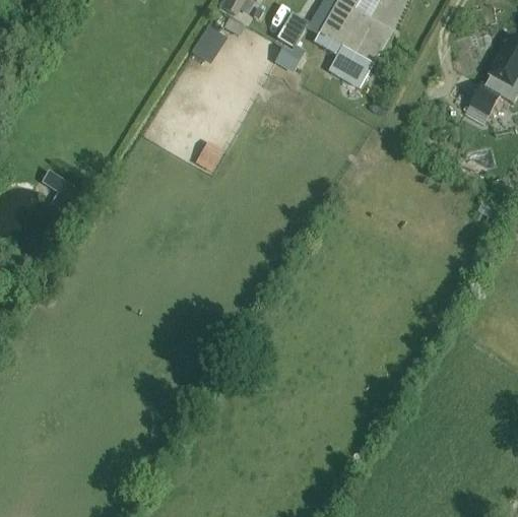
[(393,31),(371,18),(382,0),(383,1),(384,0),(338,0),(335,6),(328,2),(313,28),(320,33),(315,41),(338,54),(329,70),(360,88),(393,31)]
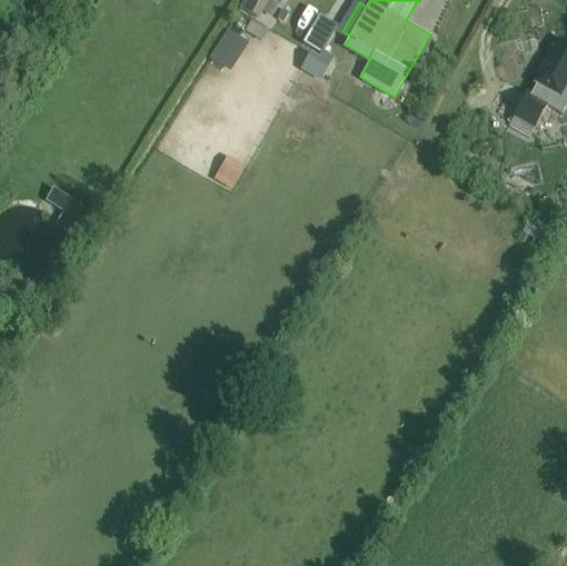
[(261,37),(269,25),(251,12),(242,25),(261,37)]
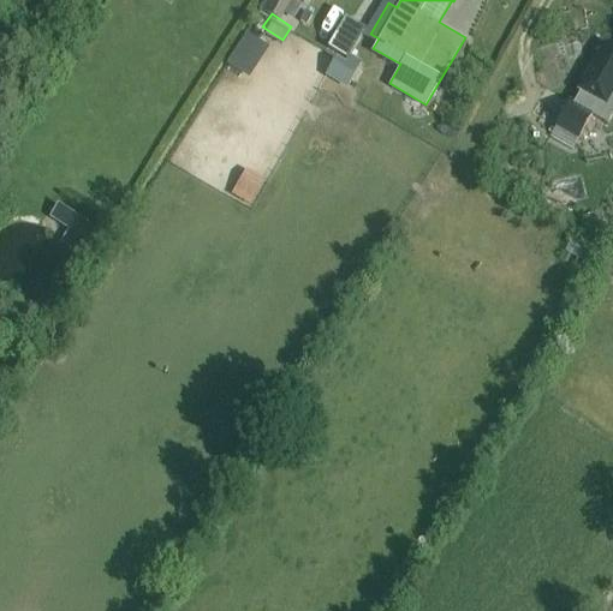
[(349,59),(365,29),(346,17),(329,48),(349,59)]
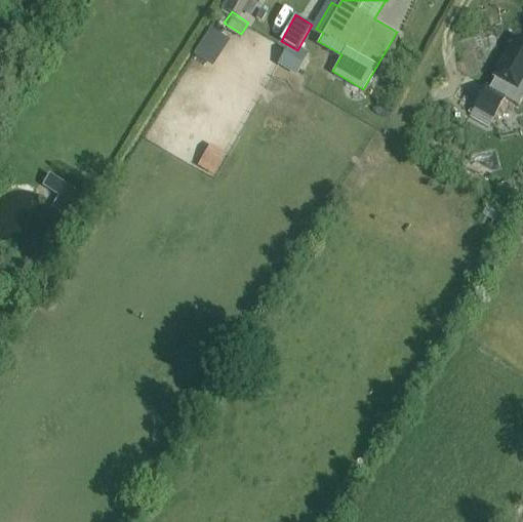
[(194,50),(212,64),(231,37),(212,24),(194,50)]
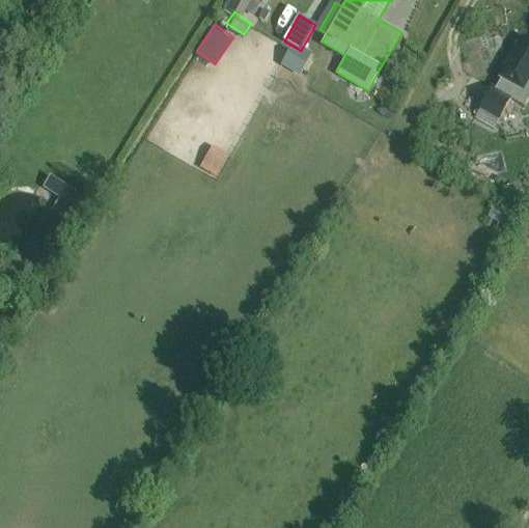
[(495,86),(482,108),(502,119),(513,99),(527,106),(528,103),(528,39),(525,37),(502,77),(505,79),(499,88),(495,86)]
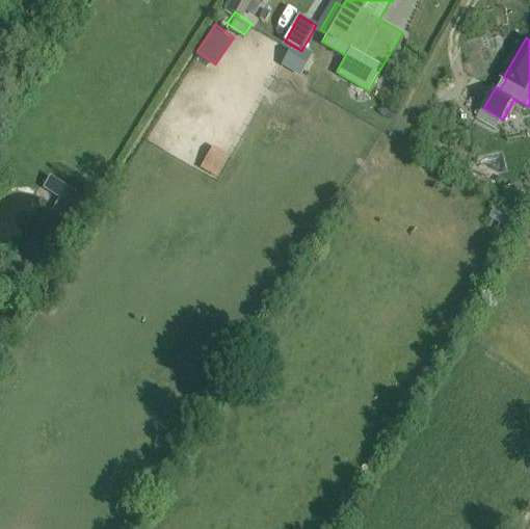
[(283,63),(300,75),(314,52),(305,46),(300,53),(292,48),(283,63)]
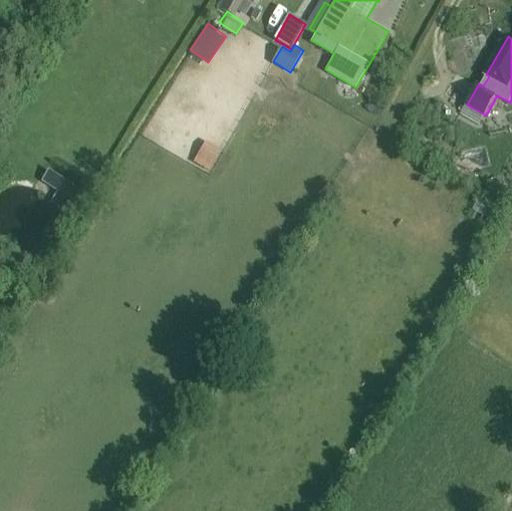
[(195,159),(212,168),(224,146),(206,137),(195,159)]
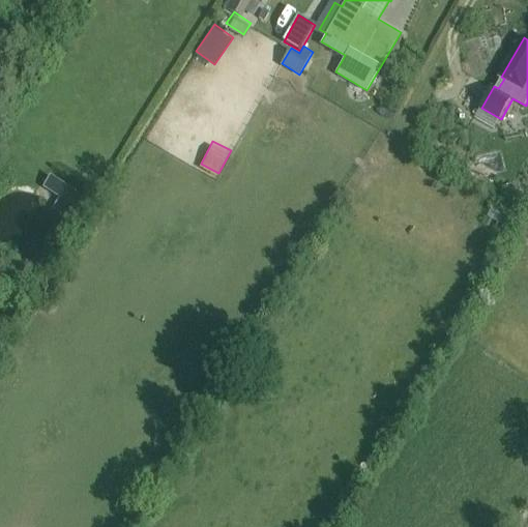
[(44,183),(61,193),(54,205),(64,210),(77,187),(50,173),(44,183)]
